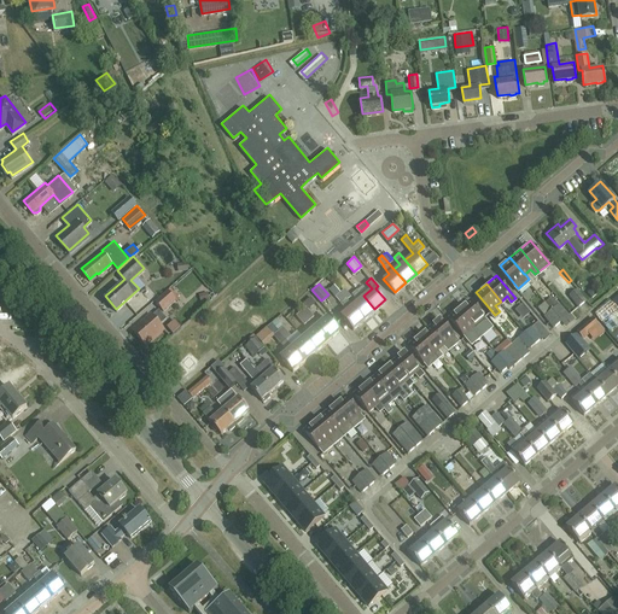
[(176,297),(180,294),(172,285),(168,288),(155,299),(163,309),(176,298),(176,297)]
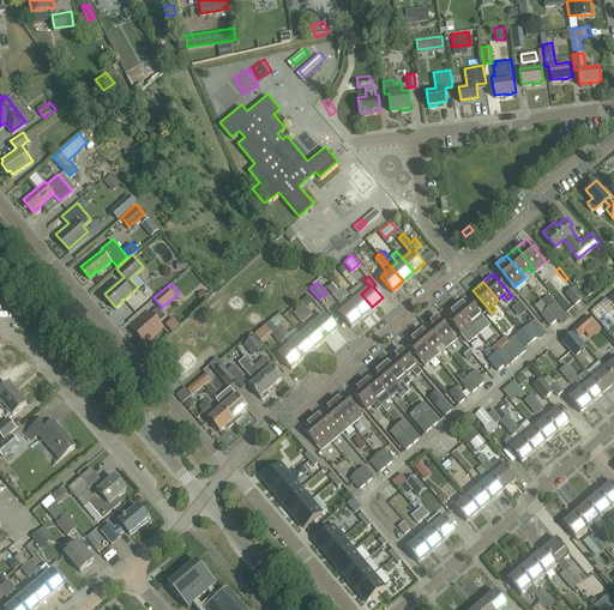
[(575,301),(582,295),(573,284),(566,290),(575,301)]
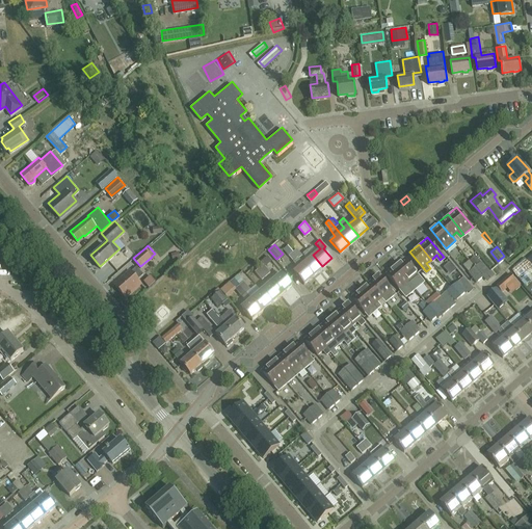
[(293,250),(298,256),(301,253),(296,247),(293,250)]
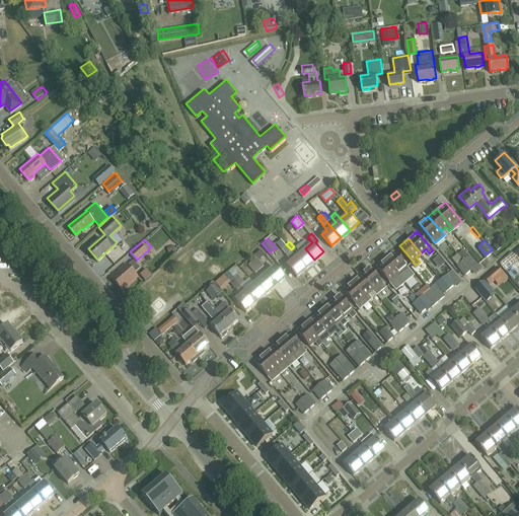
[(296,255),(306,267),(314,260),(305,248),(299,241),(295,245),(301,251),(296,255)]
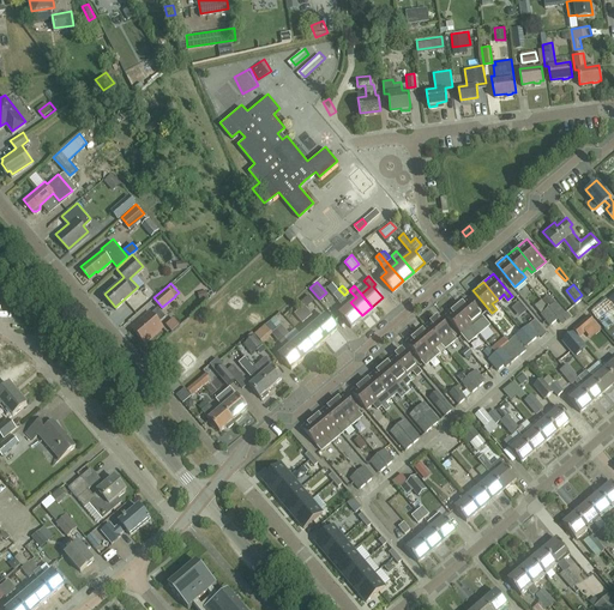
[(344,295),(338,289),(335,291),(339,299),(338,300),(345,307),(339,312),(351,325),(362,315),(350,302),(344,295)]
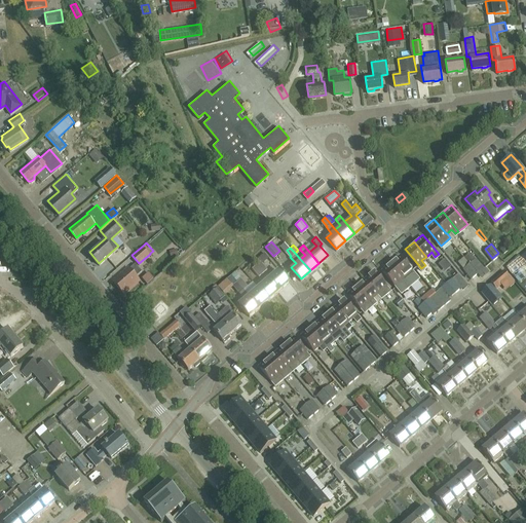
[(400,253),(390,261),(410,283),(419,275),(400,253)]
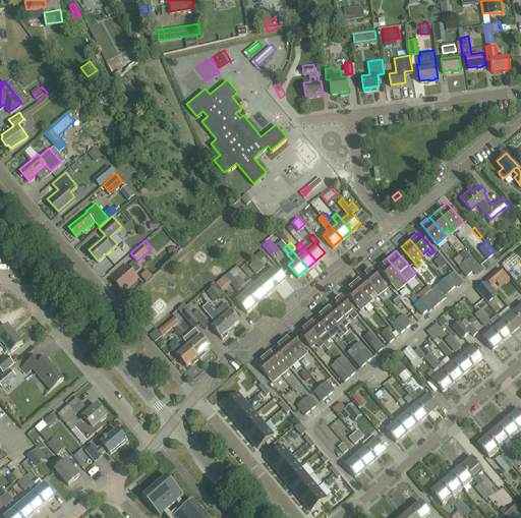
[(471,253),(465,259),(473,269),(479,263),(471,253)]
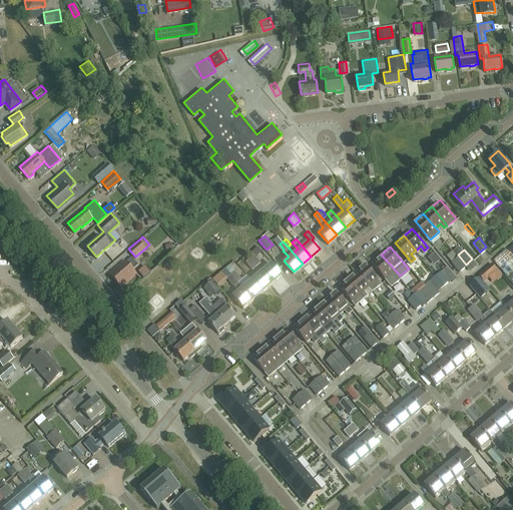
[(254,253),(250,257),(257,265),(261,262),(254,253)]
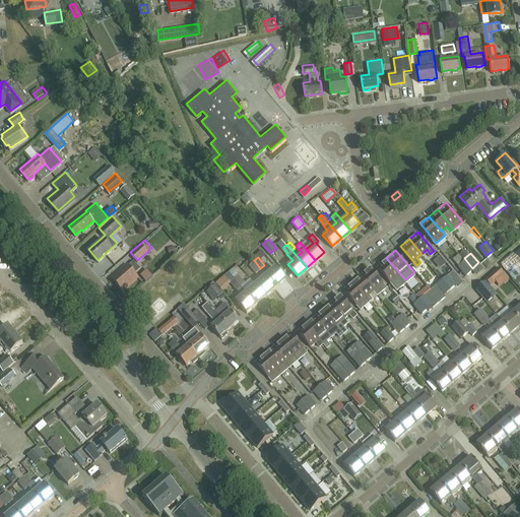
[(134,271),(139,265),(133,258),(128,263),(126,262),(111,275),(122,288),(137,274),(134,271)]
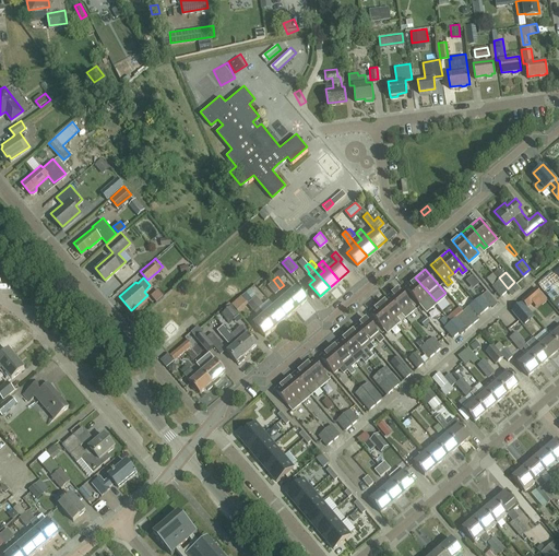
[(436,300),(415,278),(406,285),(426,309),(436,300)]
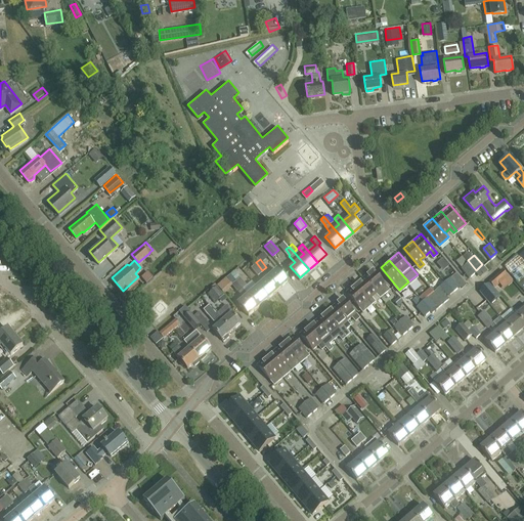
[(468,260),(462,265),(469,275),(476,270),(468,260)]
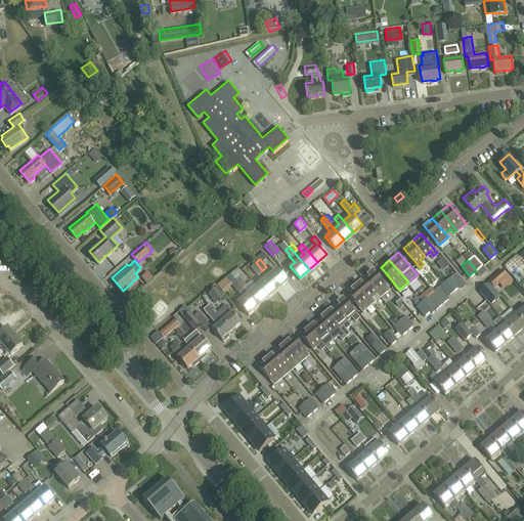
[(256,262),(252,265),(258,273),(262,270),(256,262)]
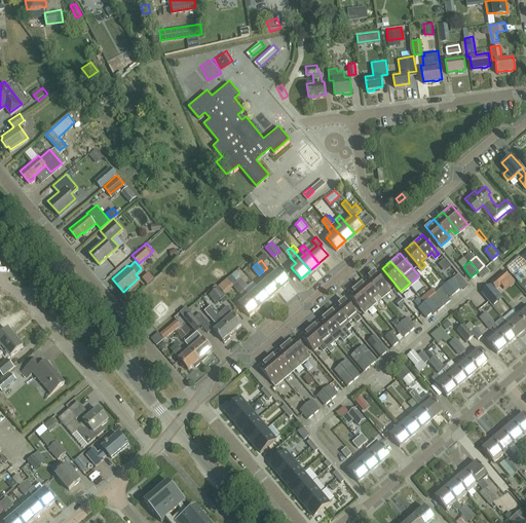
[(519,279),(524,275),(516,265),(511,270),(519,279)]
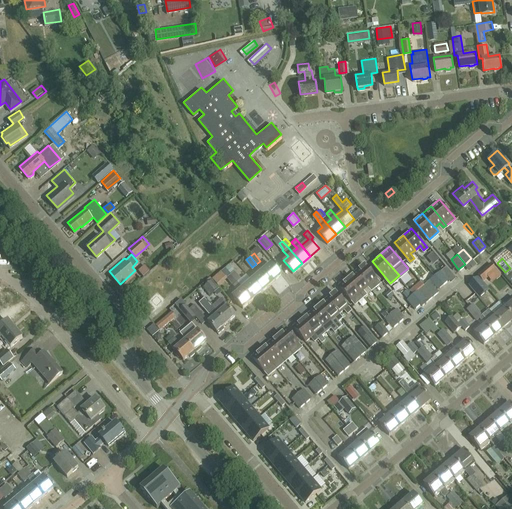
[(271,261),(261,269),(271,281),(281,273),(271,261)]
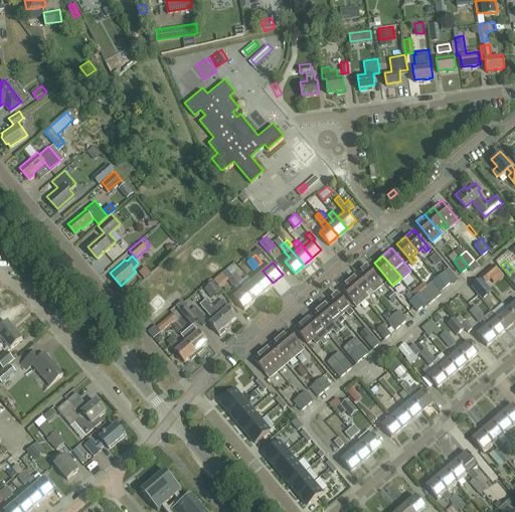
[(493,263),(480,274),(486,281),(499,270),(493,263)]
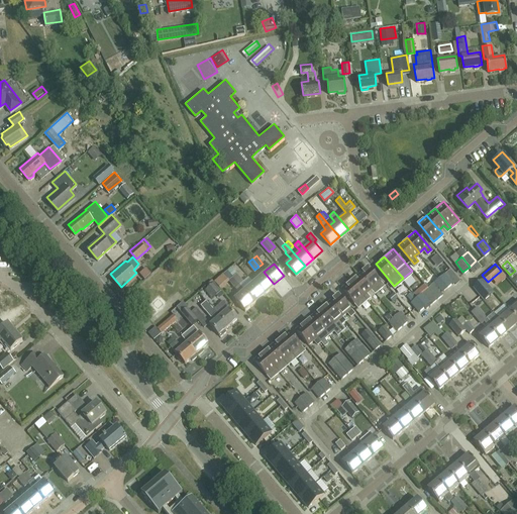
[(369,265),(359,272),(376,291),(384,284),(369,265)]
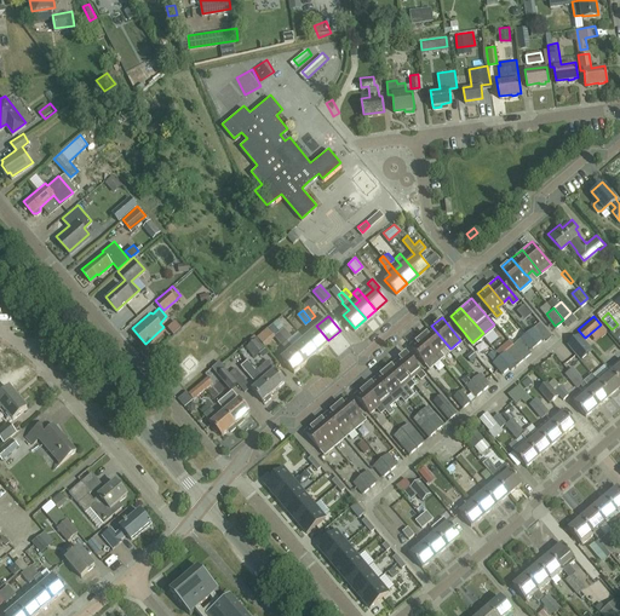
[(268,326),(274,333),(279,329),(273,322),(268,326)]
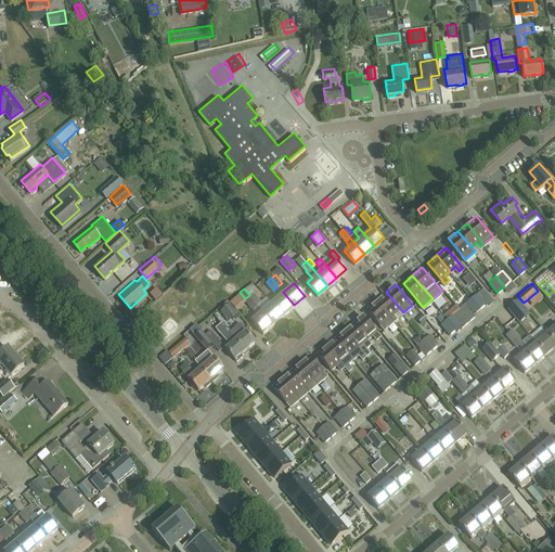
[(478,291),(472,296),(480,306),(487,300),(478,291)]
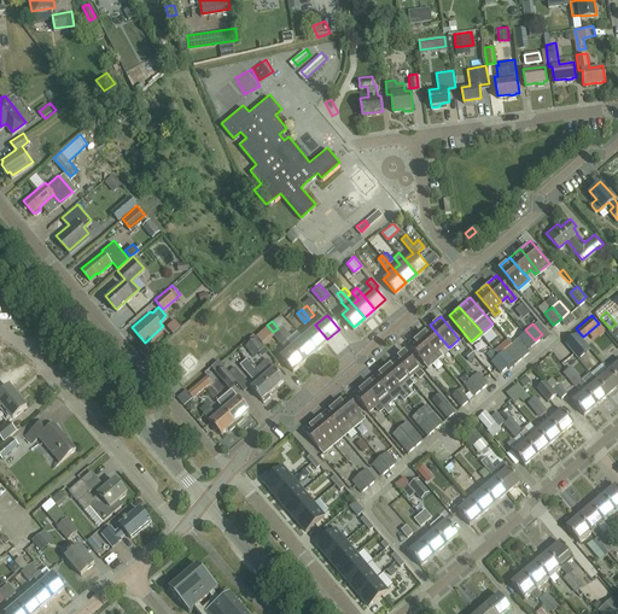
[(278,328),(286,338),(291,334),(283,325),(278,328)]
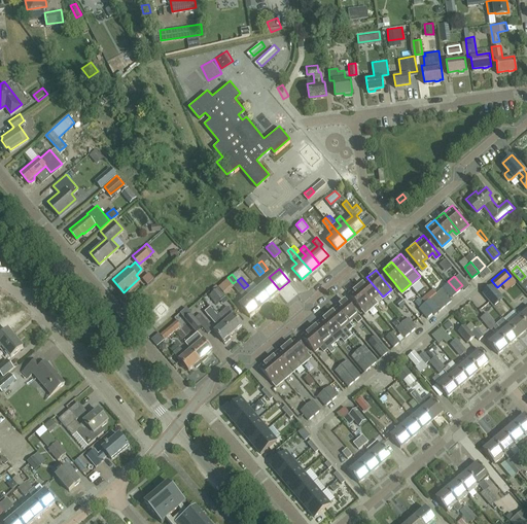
[(270,298),(279,289),(269,277),(259,285),(270,298)]
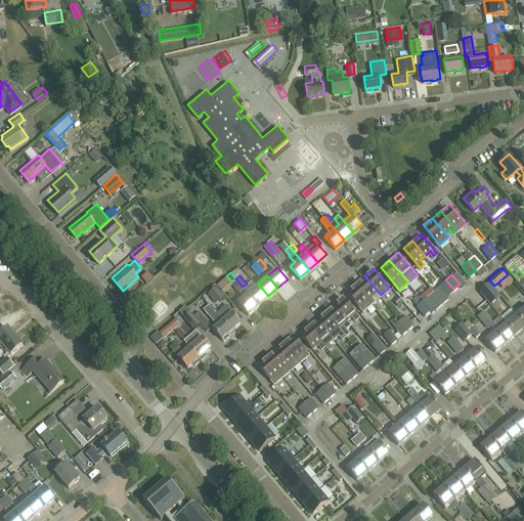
[(364,275),(356,283),(372,302),(381,295),(364,275)]
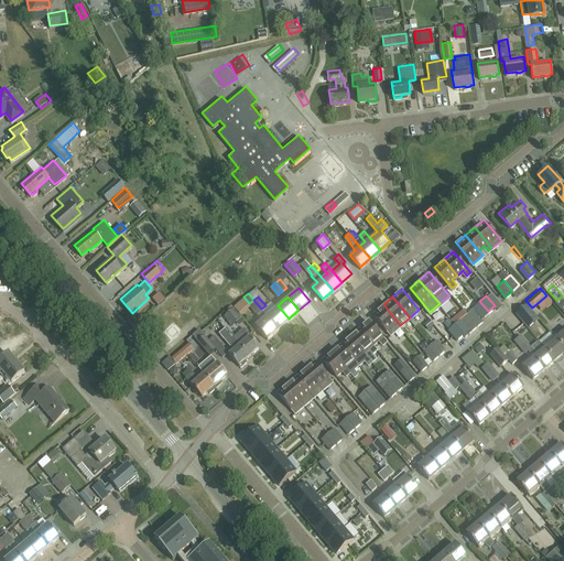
[(267,315),(261,309),(253,300),(249,303),(262,319),(256,324),(267,337),(278,328),(267,315)]
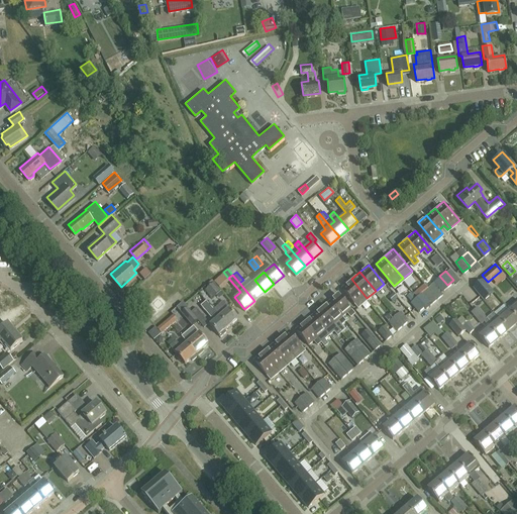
[(441,290),(447,285),(439,276),(428,285),(437,297),(443,292),(441,290)]
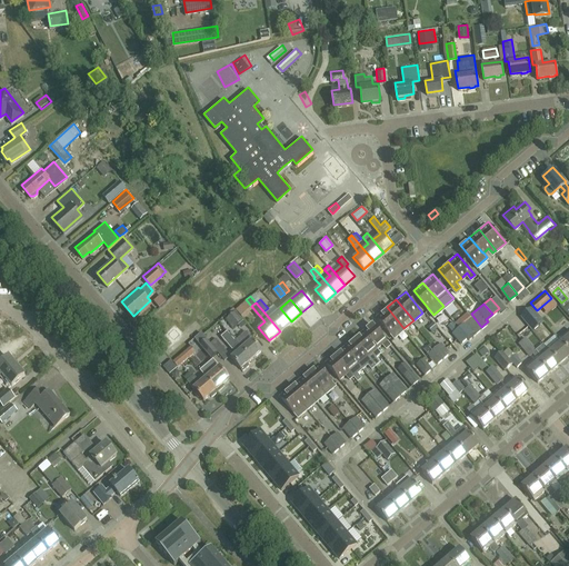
[(543,319),(531,305),(520,314),(532,328),(543,319)]
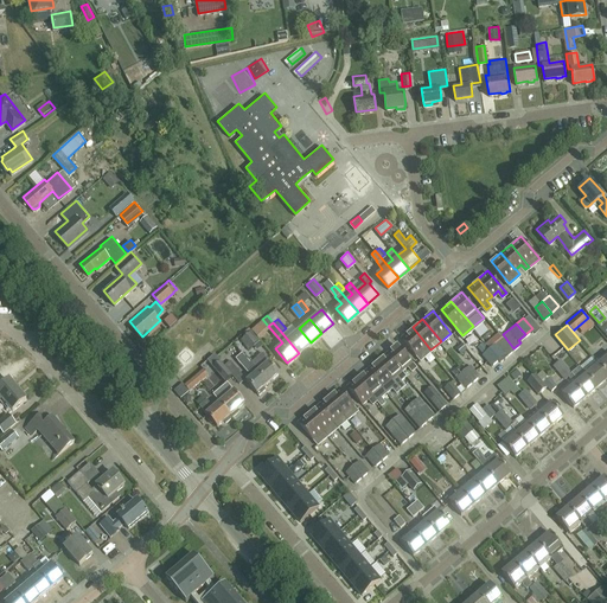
[(430,350),(413,327),(402,335),(421,358),(430,350)]
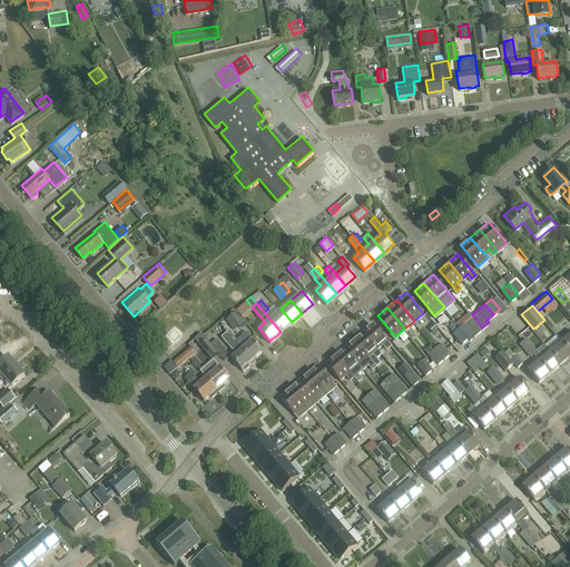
[(281,309),(269,319),(281,332),(292,322),(281,309)]
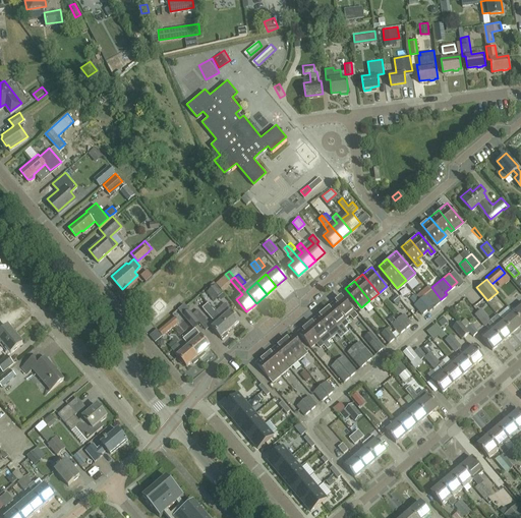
[(217,283),(211,287),(207,290),(214,298),(223,290),(221,288),(217,283)]
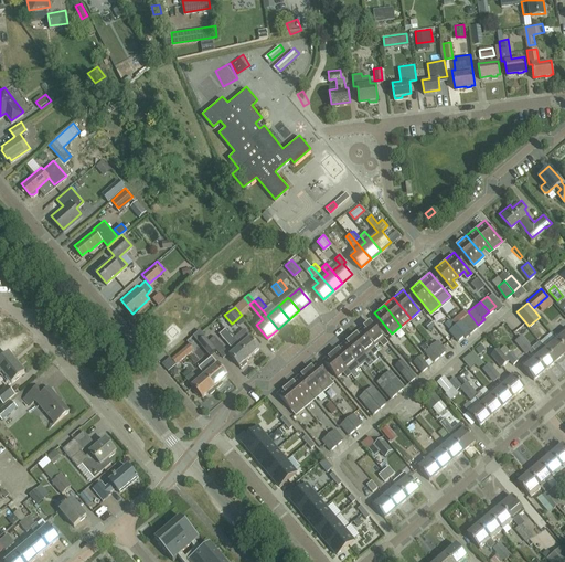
[(456,322),(465,332),(470,327),(472,329),(478,325),(468,311),(456,322)]
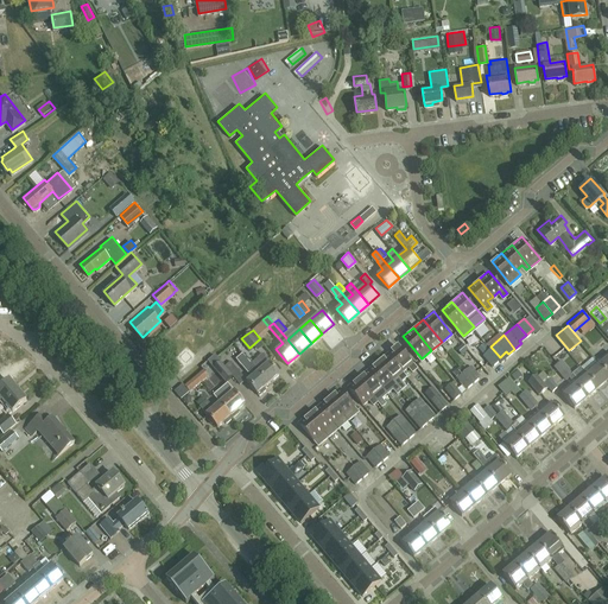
[(461,351),(467,347),(462,341),(456,345),(461,351)]
